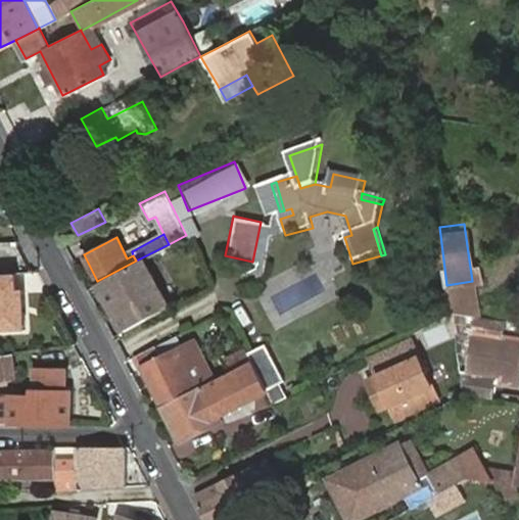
[(136,261),(97,281),(115,318),(167,290),(162,282),(151,287),(143,271),(158,264),(152,252),(136,261)]
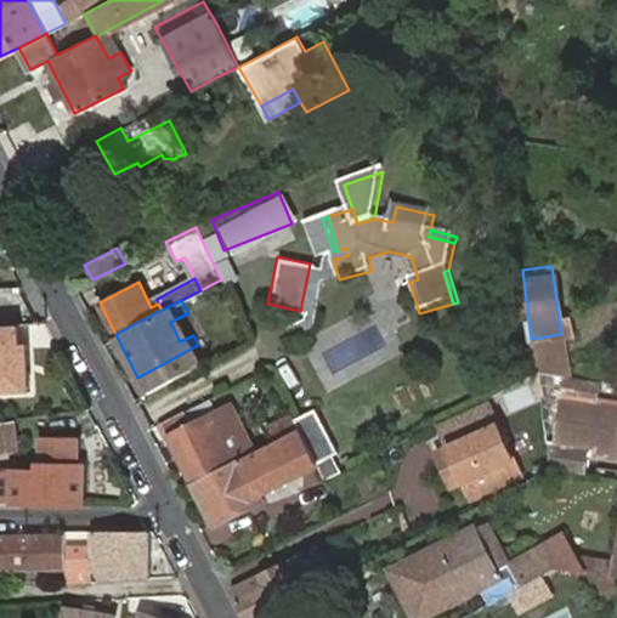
[(0,389),(29,387),(28,350),(17,351),(15,321),(0,321),(0,389)]
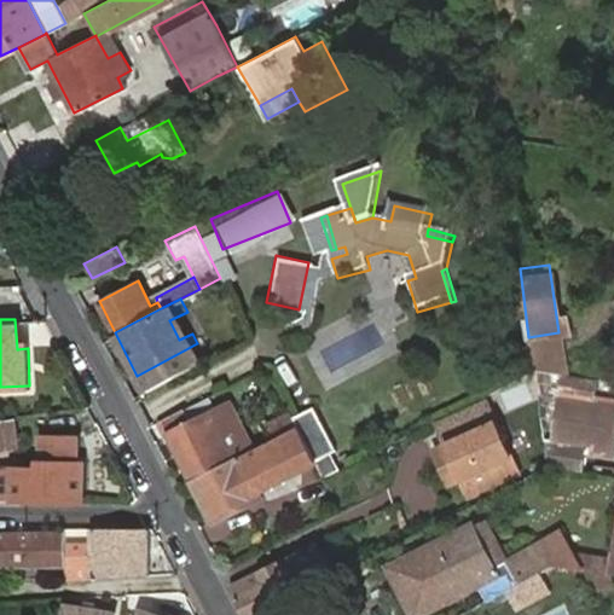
[(532,370),(565,375),(559,332),(528,337),(532,370)]
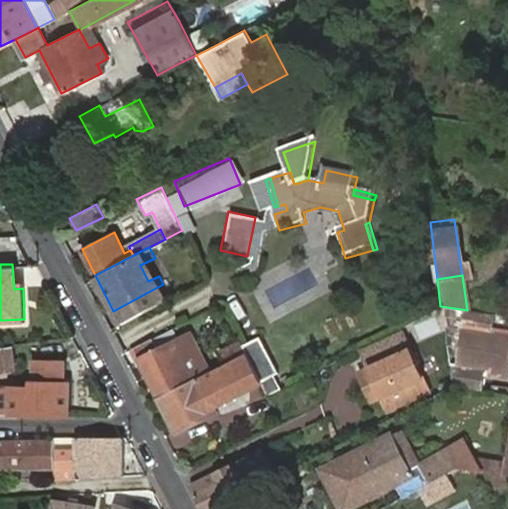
[(492,313),(478,311),(467,310),(440,306),(441,308),(451,385),(480,390),(483,371),(505,375),(507,359),(507,331),(490,328),(492,313)]
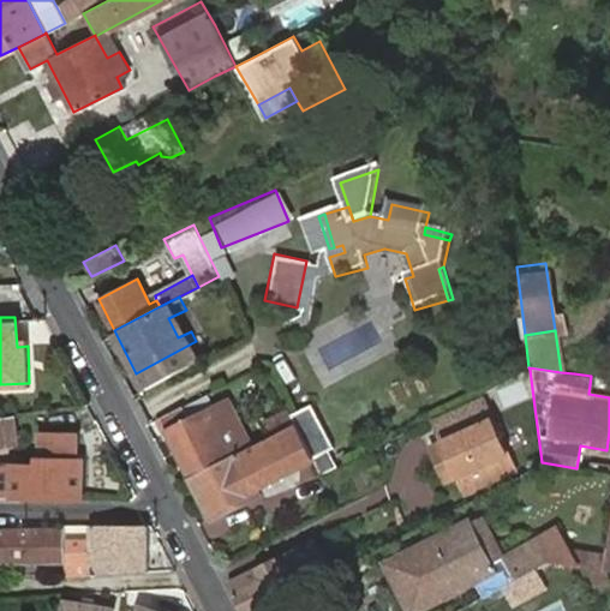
[(291,420),(273,384),(261,391),(274,415),(256,426),(261,436),(291,420)]
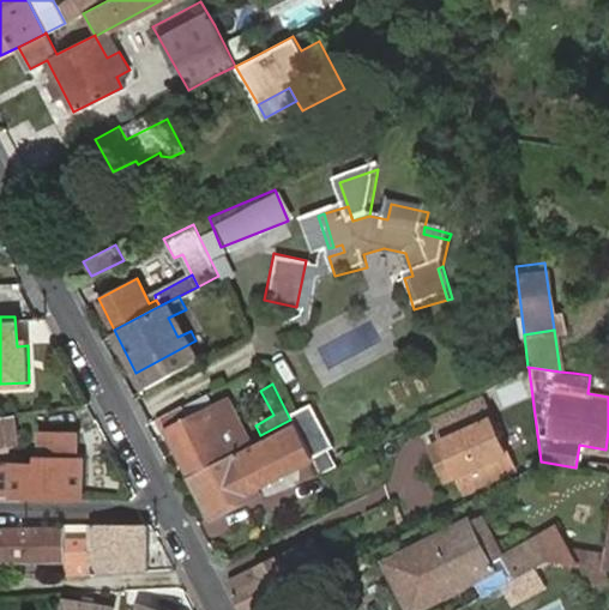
[(187,417),(181,405),(157,417),(187,475),(254,440),(230,393),(222,398),(217,402),(215,402),(211,404),(187,417)]
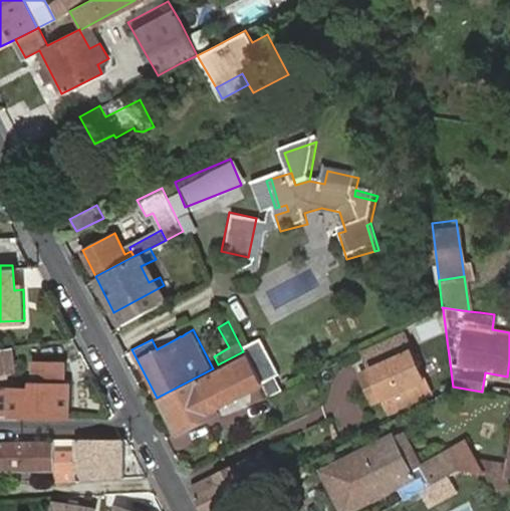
[(409,352),(399,331),(370,346),(358,352),(368,372),(389,412),(429,393),(409,352)]
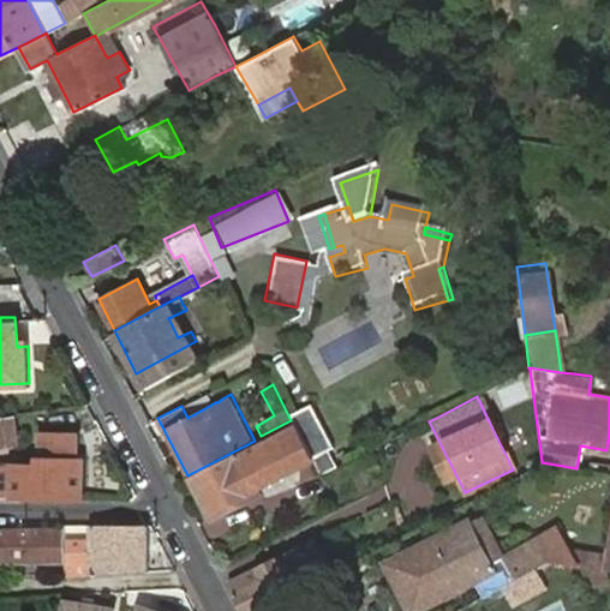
[(308,400),(286,412),(292,423),(318,472),(334,465),(326,448),(332,444),(308,400)]
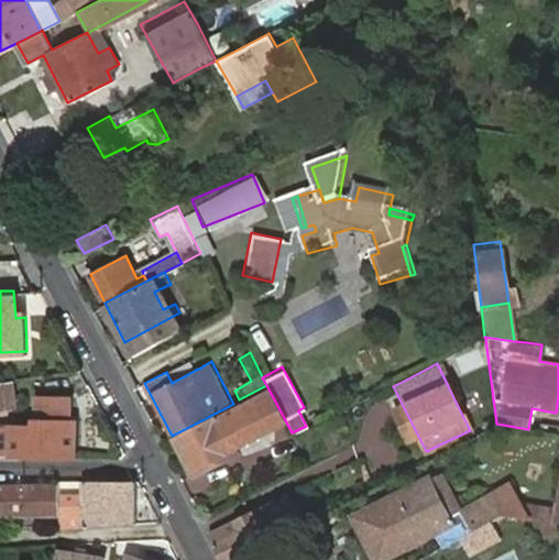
[(0,407),(25,404),(21,375),(0,377),(0,407)]
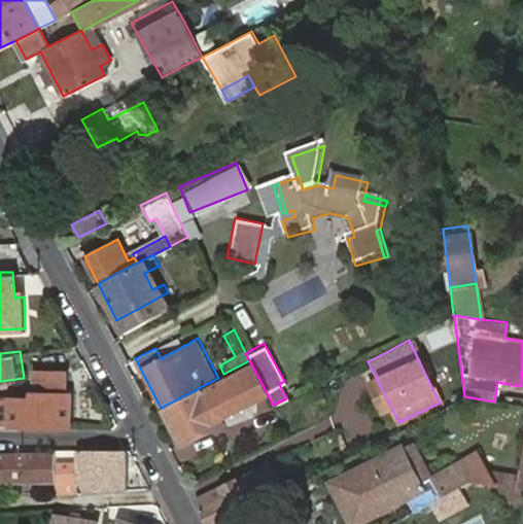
[(250,362),(218,378),(161,408),(179,443),(225,420),(223,415),(245,405),(256,399),(265,395),(267,394),(250,362)]
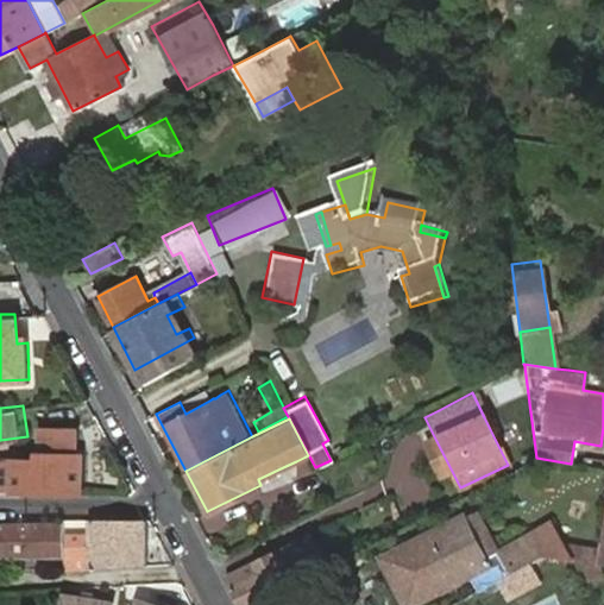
[(14,491),(82,493),(82,452),(77,452),(79,430),(43,429),(42,460),(11,460),(10,489),(14,489),(14,491)]
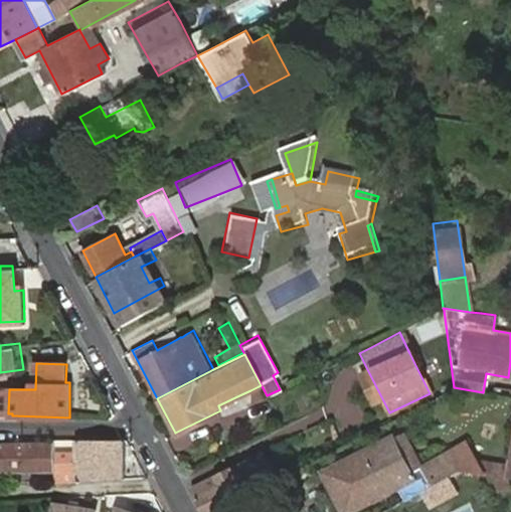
[(434,398),(385,423),(391,437),(415,423),(414,420),(440,408),(434,398)]
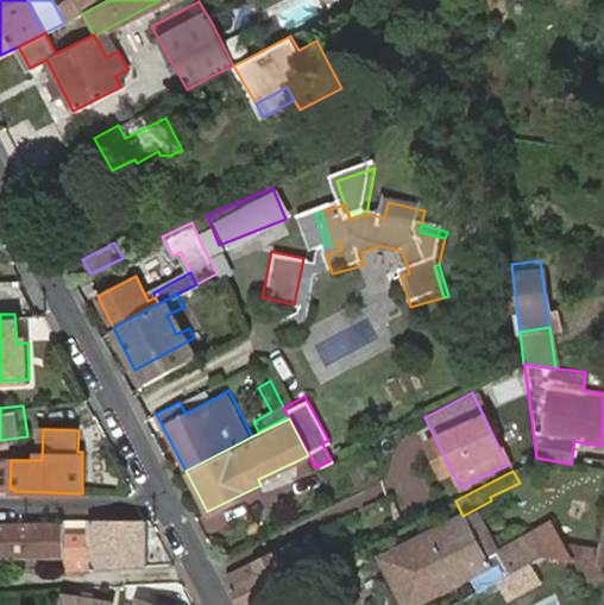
[(480,552),(463,516),(383,556),(408,604),(488,566),(480,552)]
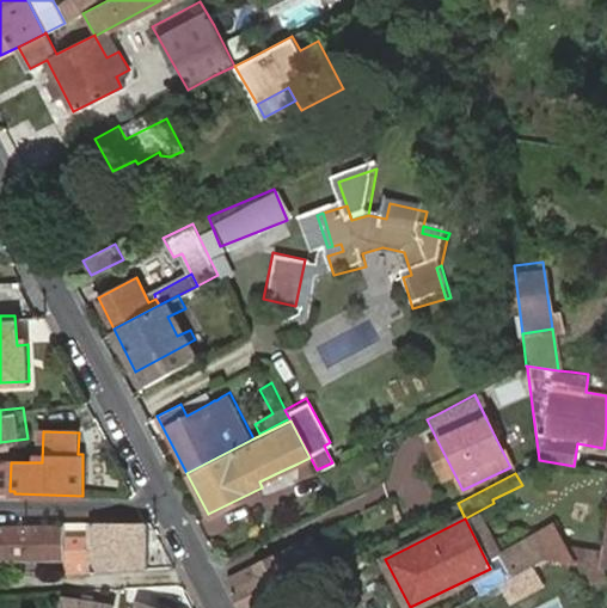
[(497,584),(546,557),(588,564),(599,565),(601,547),(566,541),(555,520),(483,554),(490,569),(497,584)]
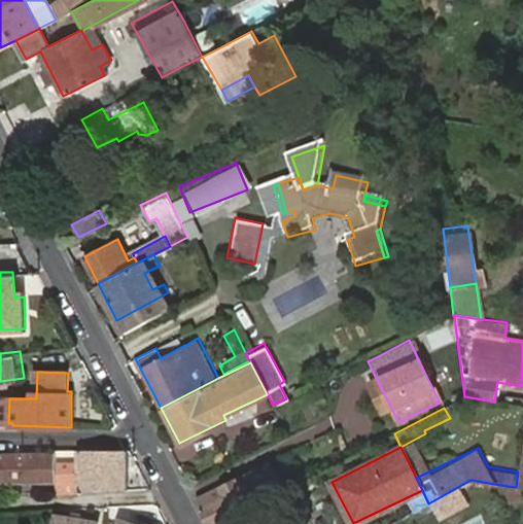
[(76,453),(56,453),(56,466),(77,466),(76,453)]
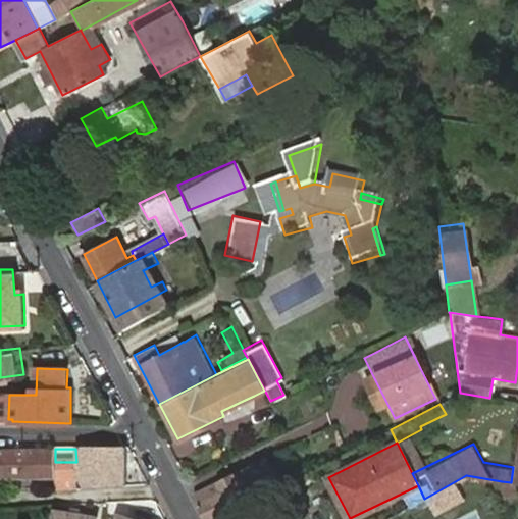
[(55,462),(56,484),(125,483),(125,449),(75,449),(76,462),(55,462)]
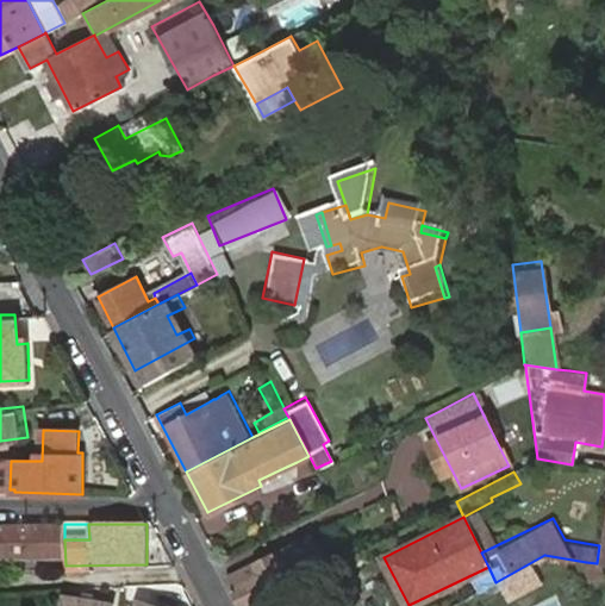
[(0,554),(63,555),(62,539),(62,526),(0,525),(0,554)]
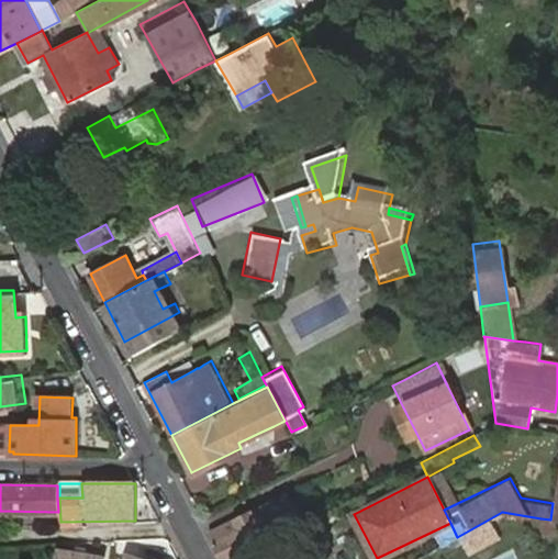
[(209,535),(221,558),(235,558),(268,541),(278,536),(271,523),(291,512),(283,499),(209,535)]
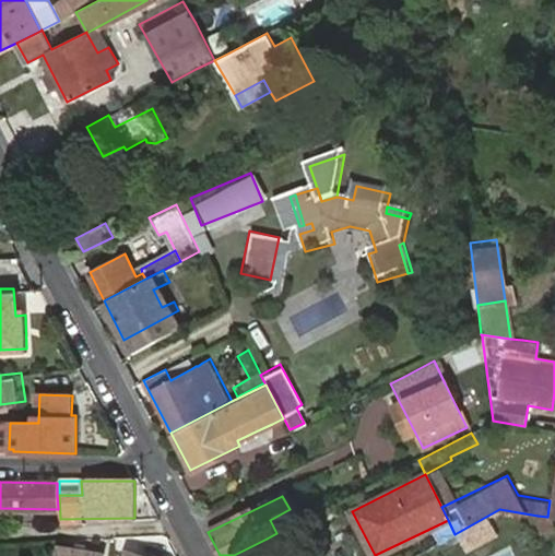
[(550,529),(547,517),(538,516),(540,527),(550,529)]
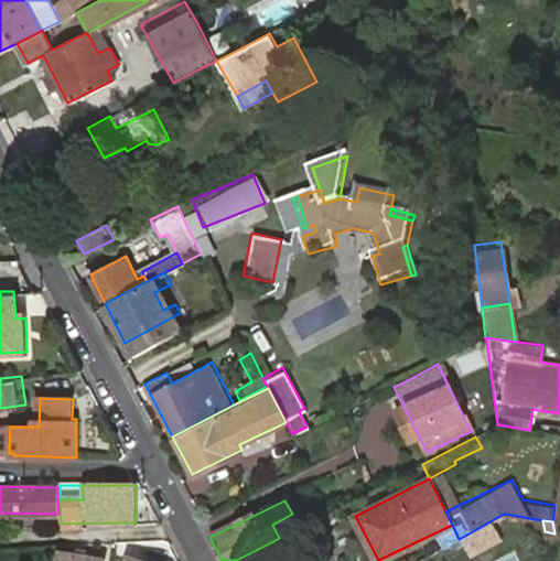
[(101,560),(55,550),(52,560),(101,560)]
